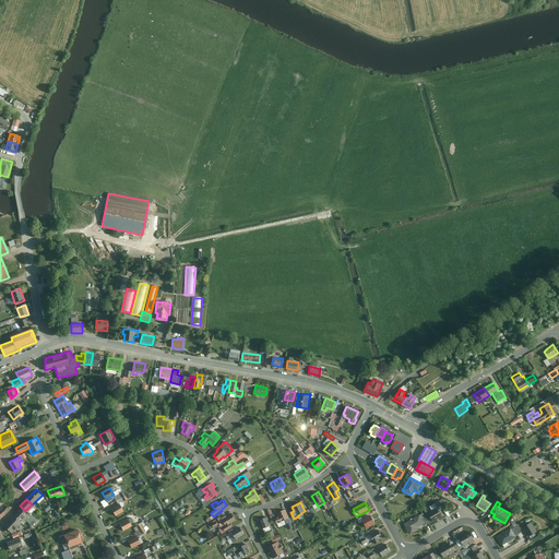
[(4,503),(0,507),(0,508),(6,514),(10,510),(4,503)]
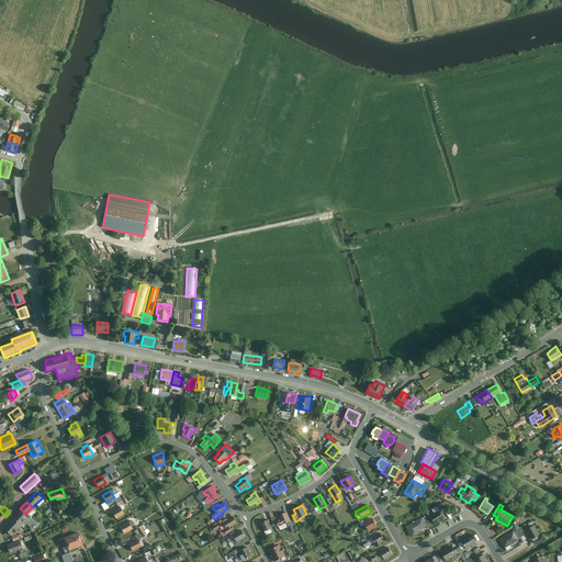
[(120,506),(111,512),(116,519),(124,514),(120,506)]
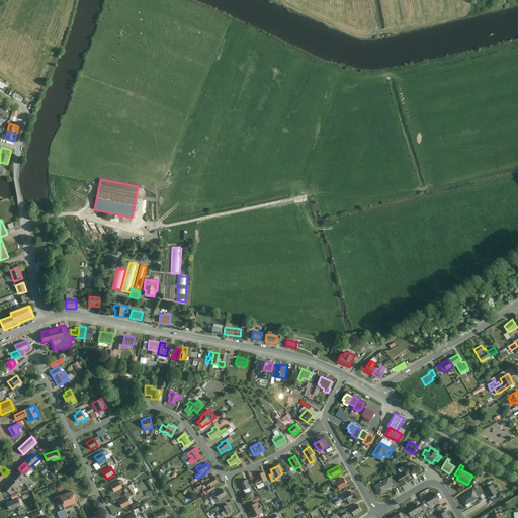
[(19,470),(12,478),(18,484),(22,481),(29,488),(33,483),(28,477),(27,478),(19,470)]
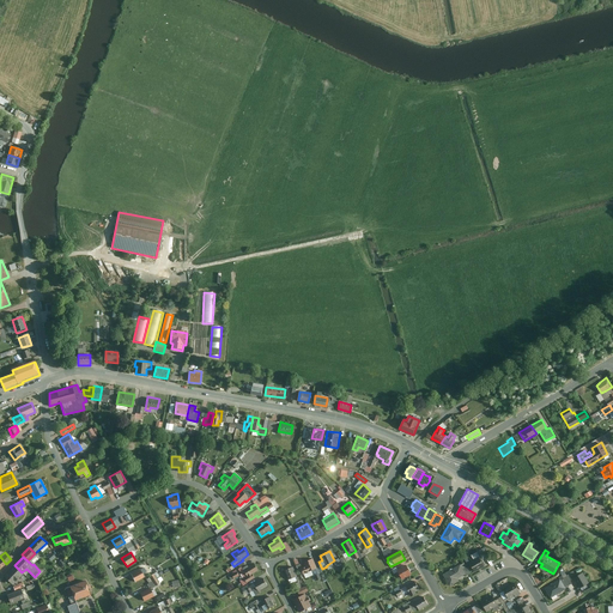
[(478,557),(469,563),(475,572),(484,566),(478,557)]
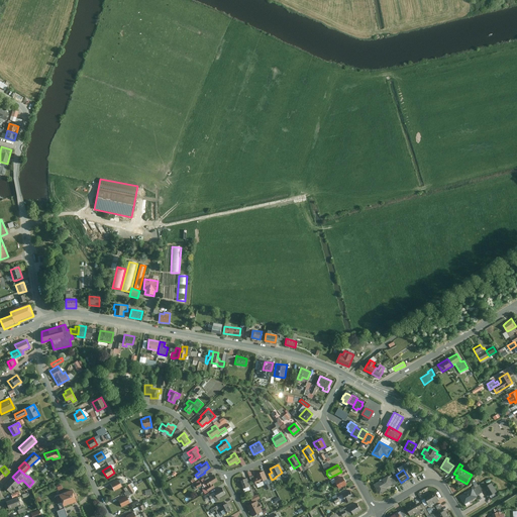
[(264,471),(256,474),(257,478),(254,479),(255,482),(256,484),(268,480),(264,471)]
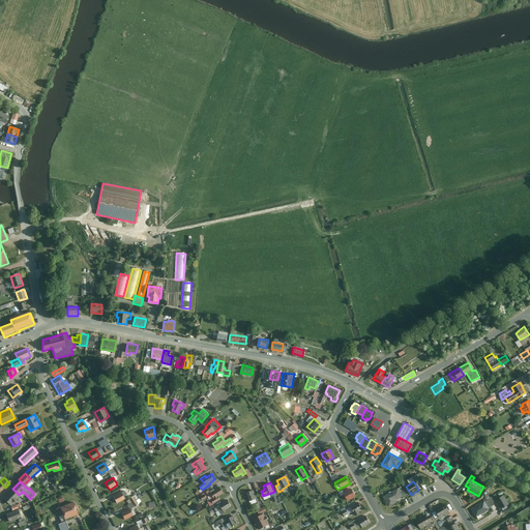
[(293,482),(289,484),(294,494),(298,492),(293,482)]
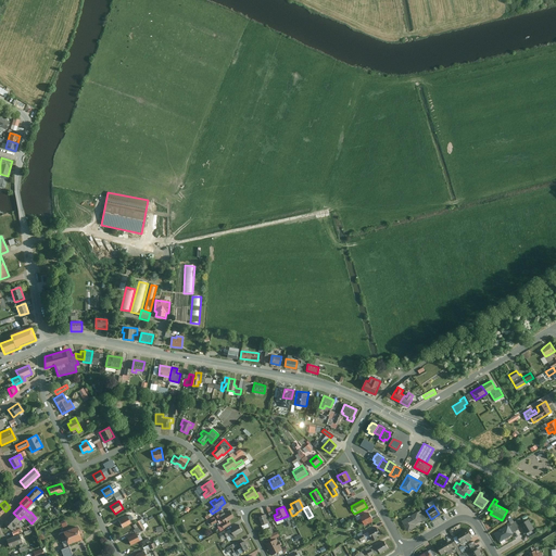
[(235,517),(230,512),(225,515),(225,513),(220,516),(225,522),(222,525),(224,529),(231,523),(229,520),(235,517)]
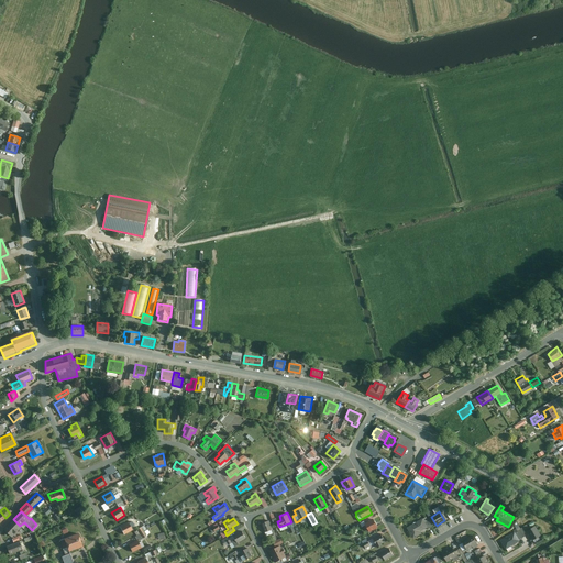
[(422,518),(406,528),(414,539),(422,533),(420,531),(427,528),(428,530),(432,527),(428,521),(424,522),(422,518)]
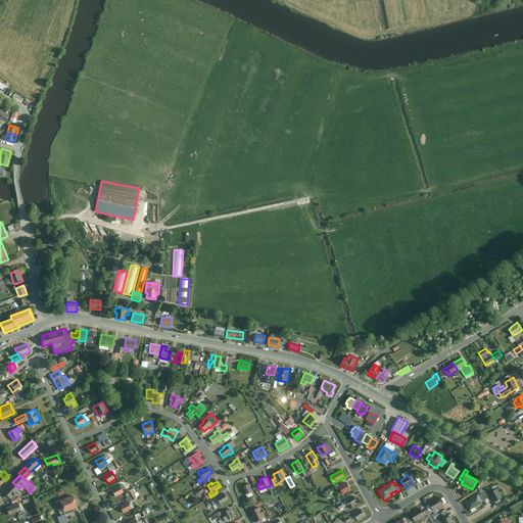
[(12,482),(3,491),(11,498),(19,489),(18,488),(12,482)]
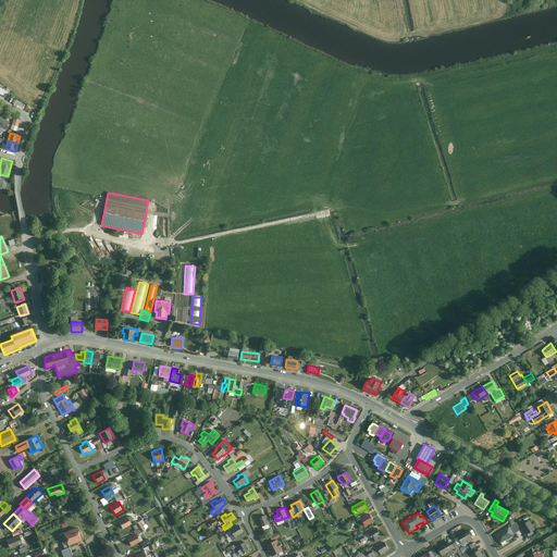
[(369,514),(360,518),(364,525),(372,522),(369,514)]
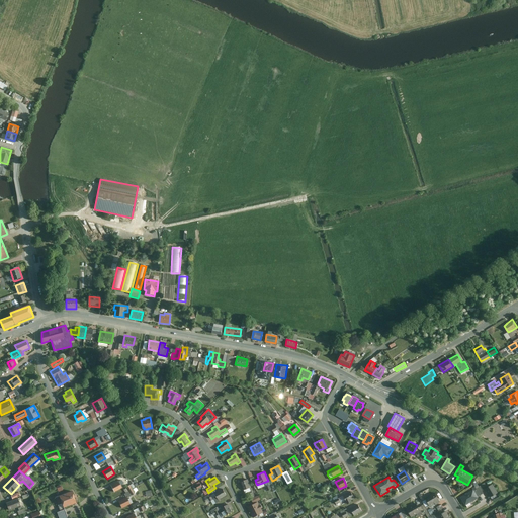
[(248,479),(241,482),(244,490),(248,488),(251,487),(248,479)]
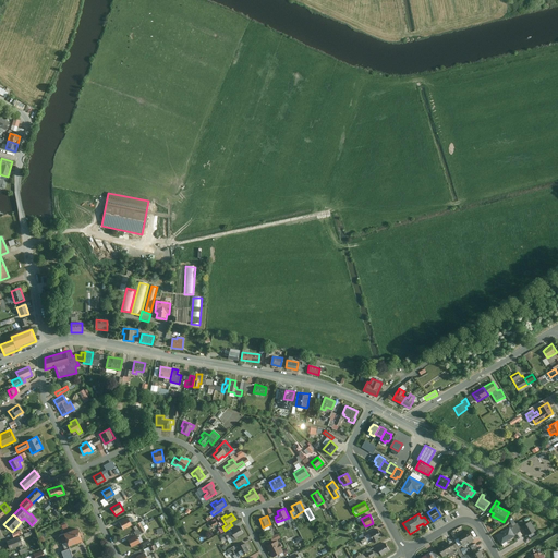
[(128,518),(119,522),(123,530),(131,525),(128,518)]
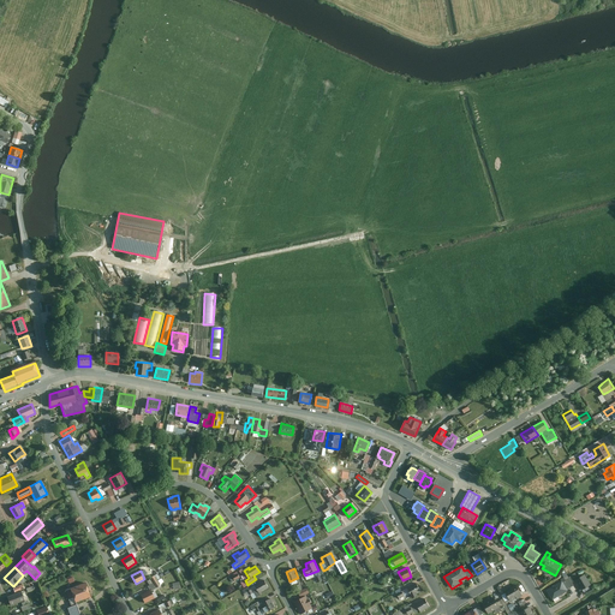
[(584,574),(575,580),(583,590),(591,584),(584,574)]
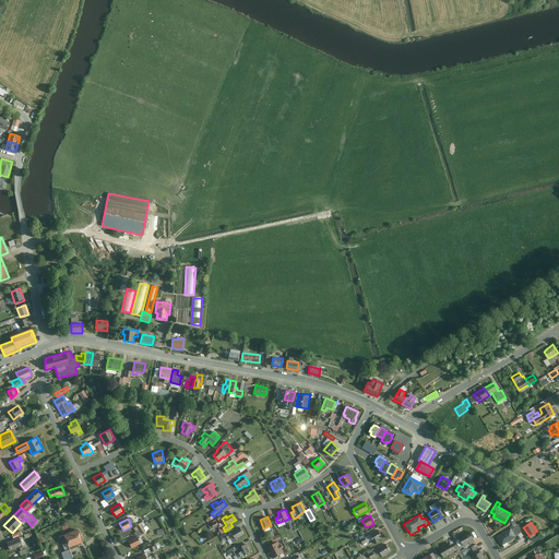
[(522,532),(518,526),(512,530),(516,536),(522,532)]
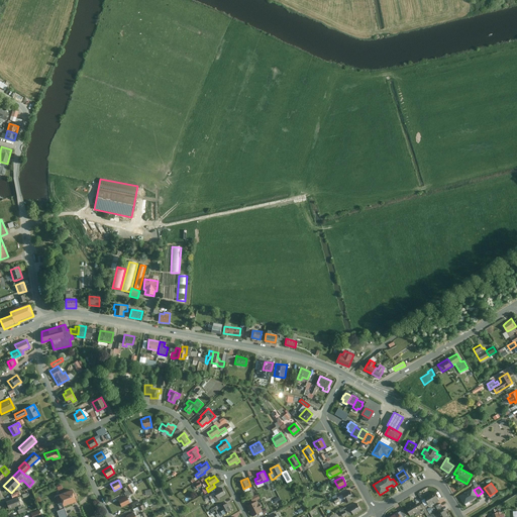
[(226,495),(222,488),(214,492),(216,495),(213,497),(216,502),(219,500),(218,499),(226,495)]
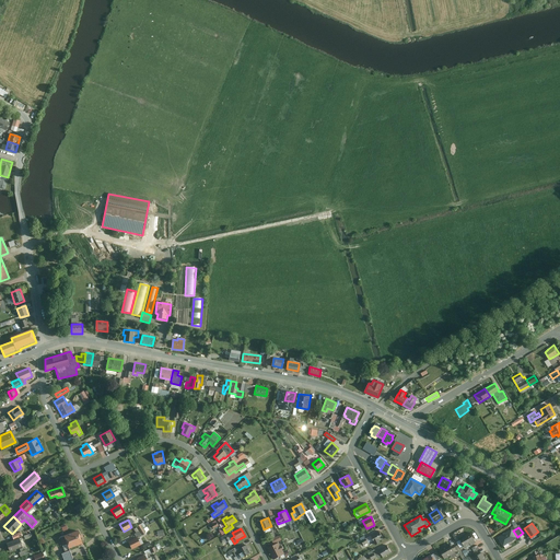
[(512,529),(498,537),(503,546),(517,538),(512,529)]
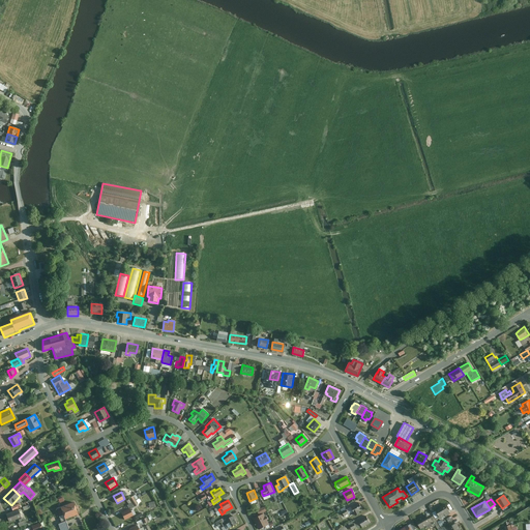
[(72,502),(55,508),(59,517),(63,516),(64,520),(78,514),(72,502)]
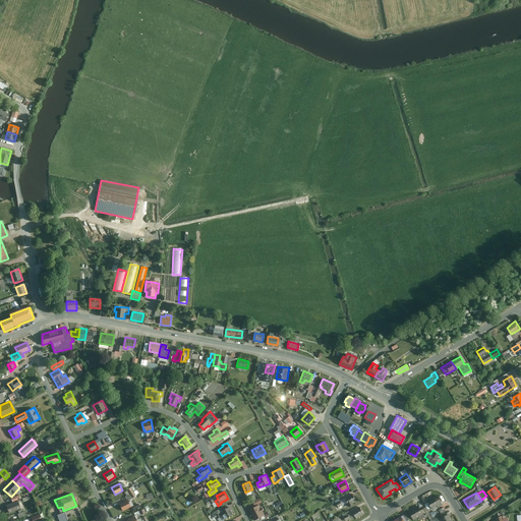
[(356,501),(353,495),(345,499),(349,507),(354,505),(353,503),(356,501)]
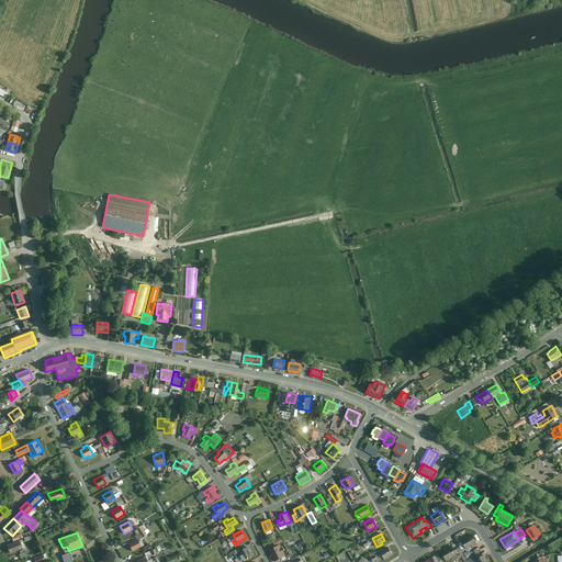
[(471,535),(461,540),(467,550),(478,544),(471,535)]
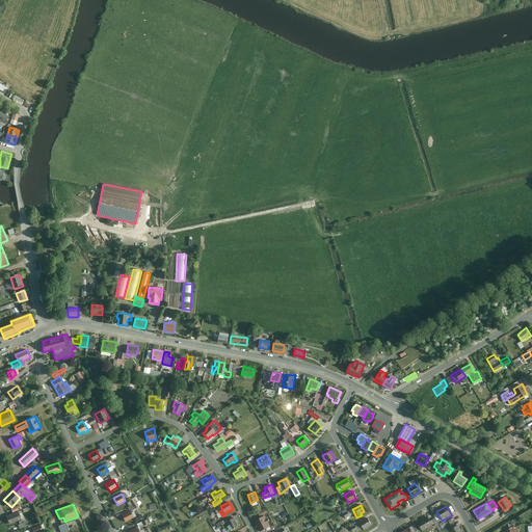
[(130,510),(122,514),(125,522),(133,517),(130,510)]
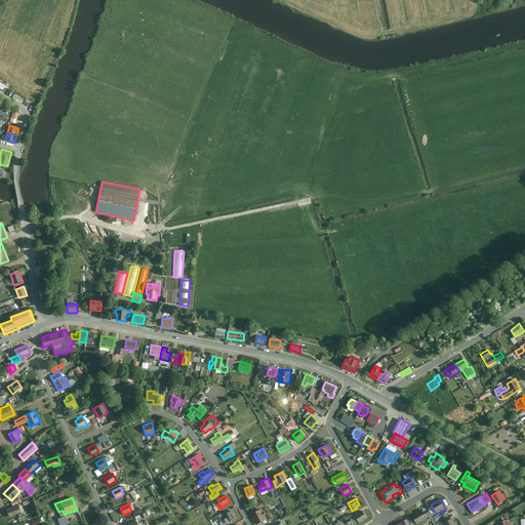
[(18,505),(6,510),(9,517),(22,513),(18,505)]
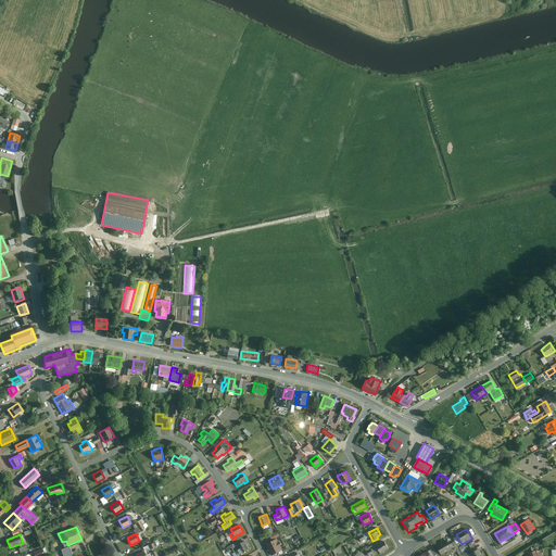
[(277,539),(266,544),(272,555),(282,550),(280,545),(282,545),(280,542),(279,542),(277,539)]
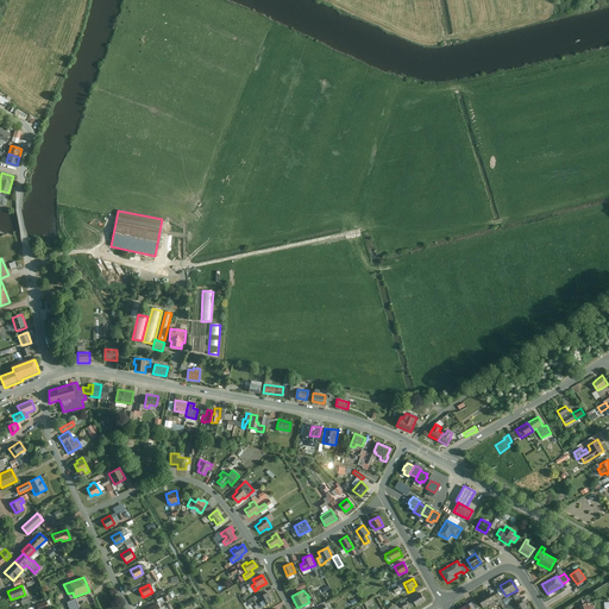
[(489,591),(477,598),(483,608),(495,601),(489,591)]
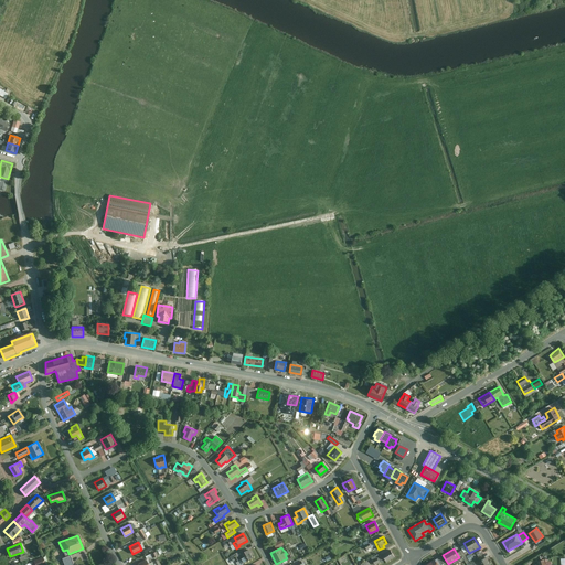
[(253,557),(248,550),(241,554),(243,558),(241,560),(243,564),(253,557)]
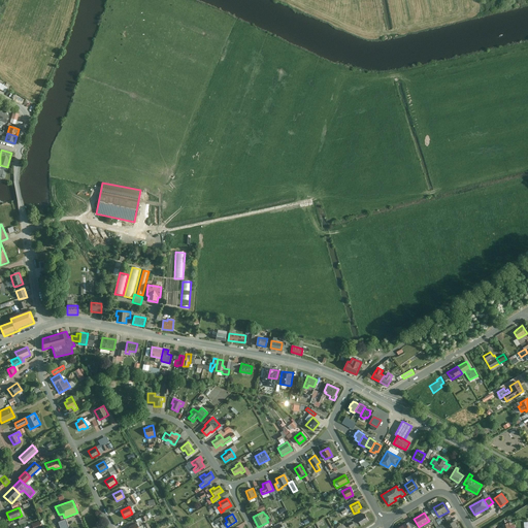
[(369,522),(365,515),(354,521),(353,519),(347,522),(350,527),(355,525),(356,526),(360,524),(361,526),(369,522)]
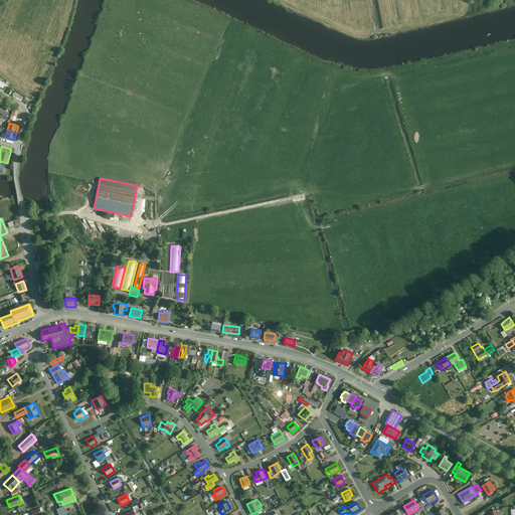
[(216,504),(210,507),(212,512),(214,511),(215,512),(218,511),(217,508),(218,507),(216,504)]
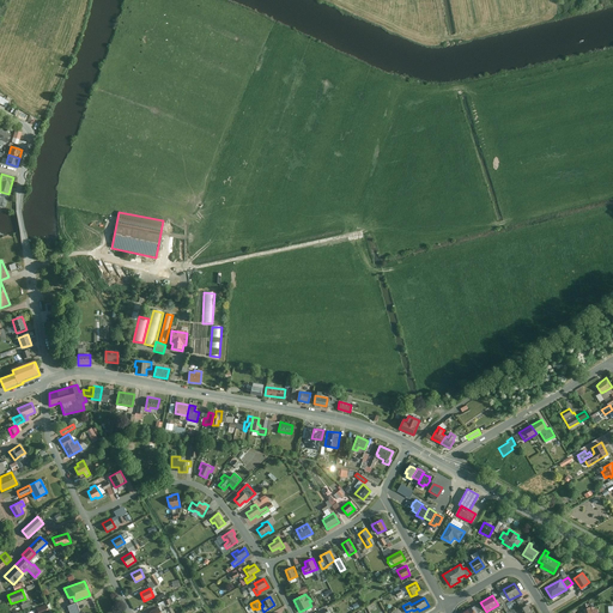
[(79,612),(76,602),(67,606),(68,612),(79,612)]
